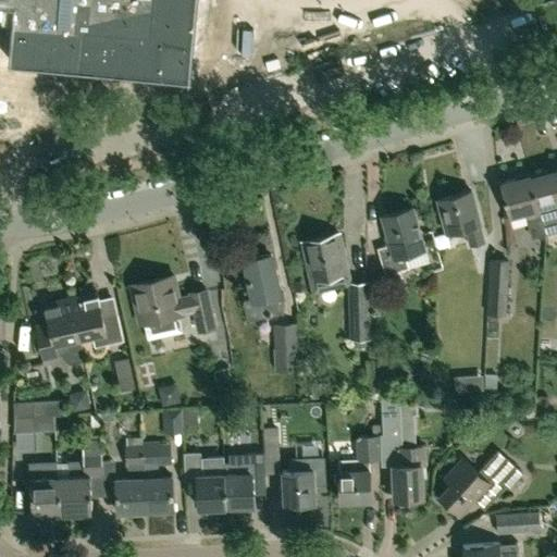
[(0,0),(14,2),(9,59),(190,76),(197,0),(0,0)]
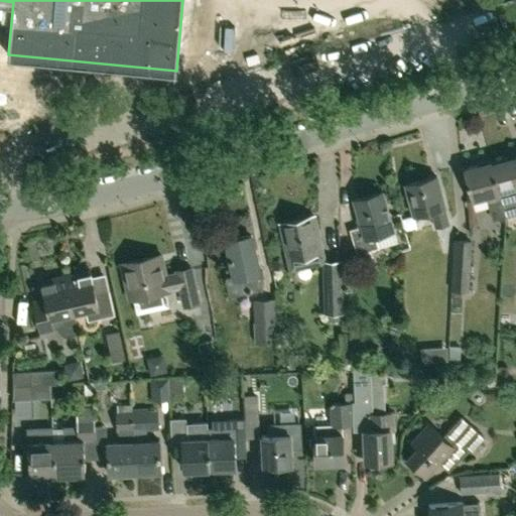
[(515,157),(493,164),(500,191),(512,188),(515,201),(515,200),(515,157)]
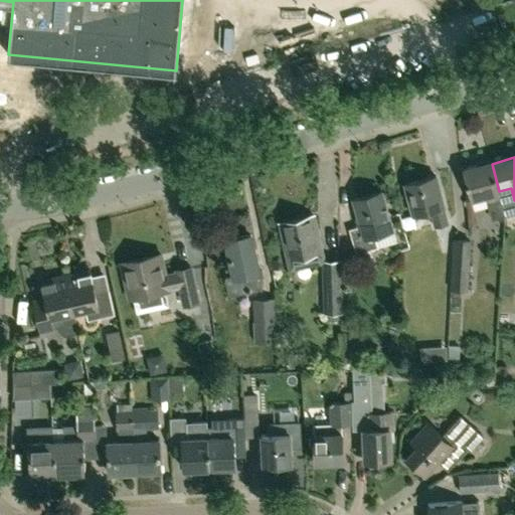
[(500,193),(499,191),(492,164),(491,162),(463,170),(472,201),(485,197),(491,220),(504,216),(499,193),(500,193)]
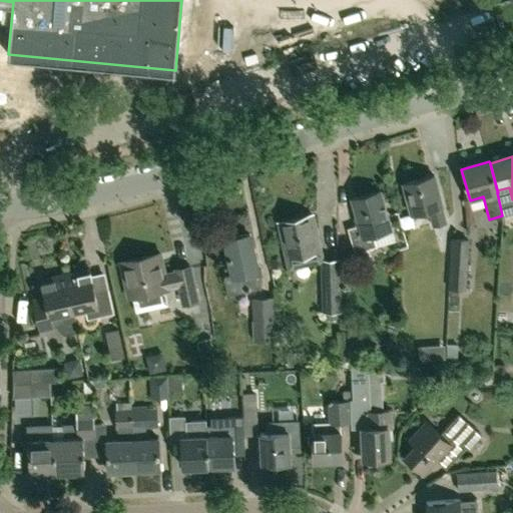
[(446,222),(442,207),(443,207),(434,176),(403,184),(411,214),(429,210),(434,225),(446,222)]
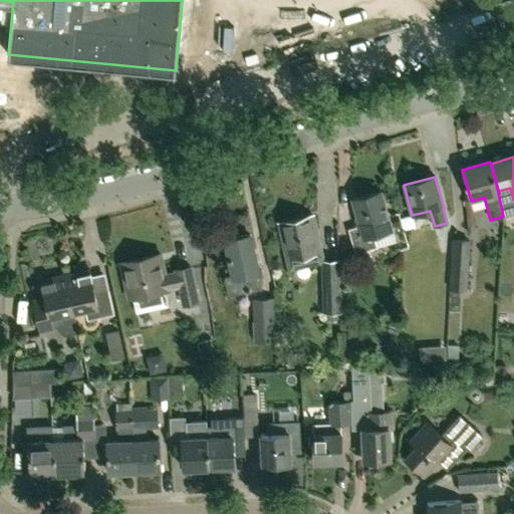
[(357,259),(371,254),(369,248),(395,241),(392,228),(379,191),(351,200),(358,225),(347,229),(354,253),(356,253),(357,259)]
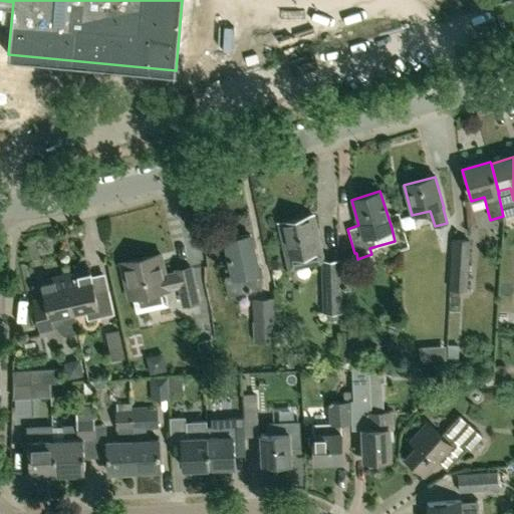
[(286,259),(319,251),(311,216),(278,223),(286,259)]
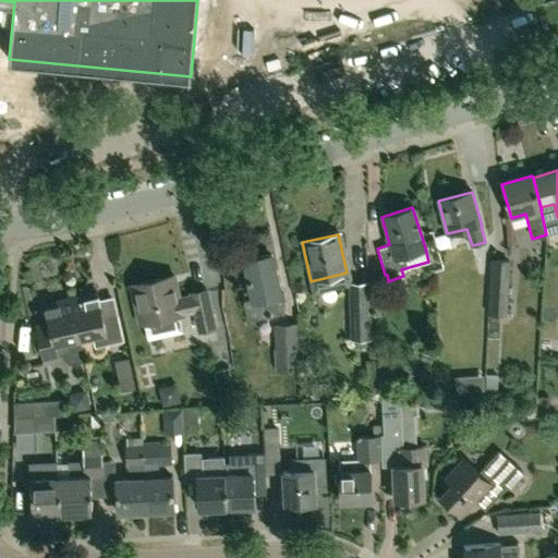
[(249,320),(283,313),(270,253),(244,259),(253,298),(243,300),(249,320)]
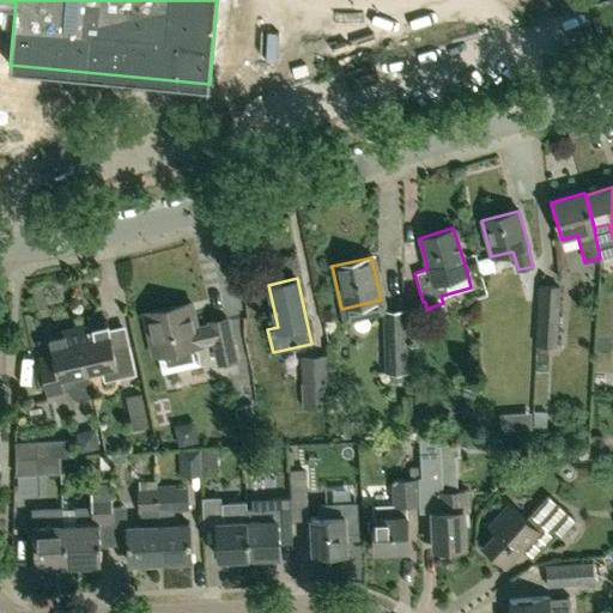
[(229,283),(231,308),(250,307),(248,281),(229,283)]
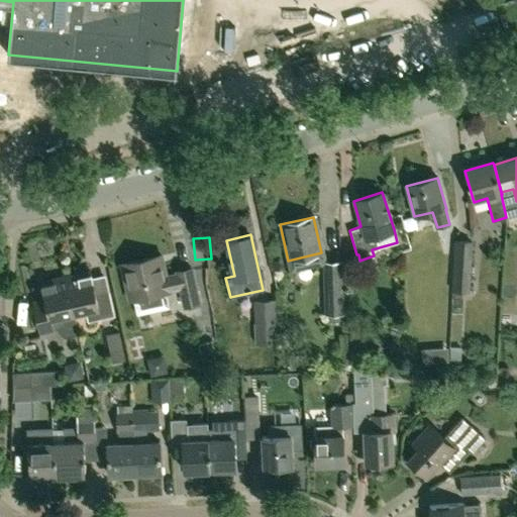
[(469,292),(472,242),(454,240),(451,291),(469,292)]
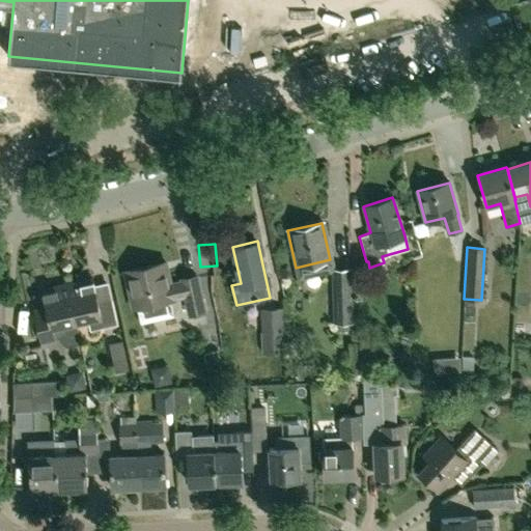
[(170,283),(165,261),(124,271),(133,307),(137,307),(140,323),(173,314),(169,299),(186,295),(190,313),(203,310),(195,275),(183,278),(183,280),(170,283)]
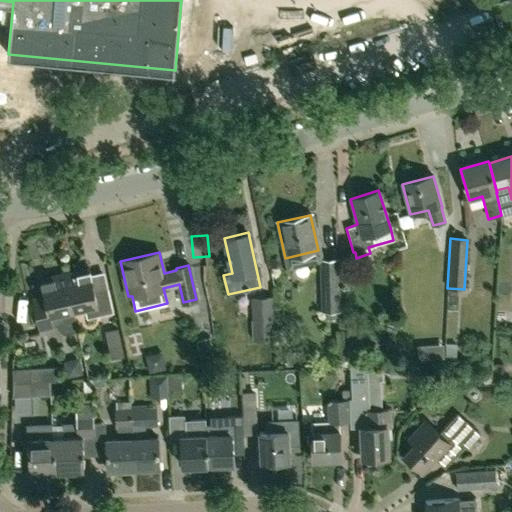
[(339,279),(353,278),(352,257),(339,258),(339,279)]
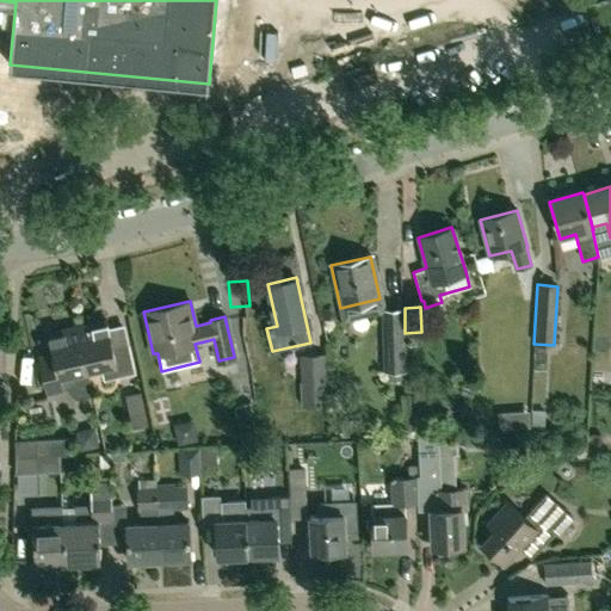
[(405,308),(381,308),(382,372),(389,372),(388,382),(406,381),(406,371),(405,333),(405,308)]
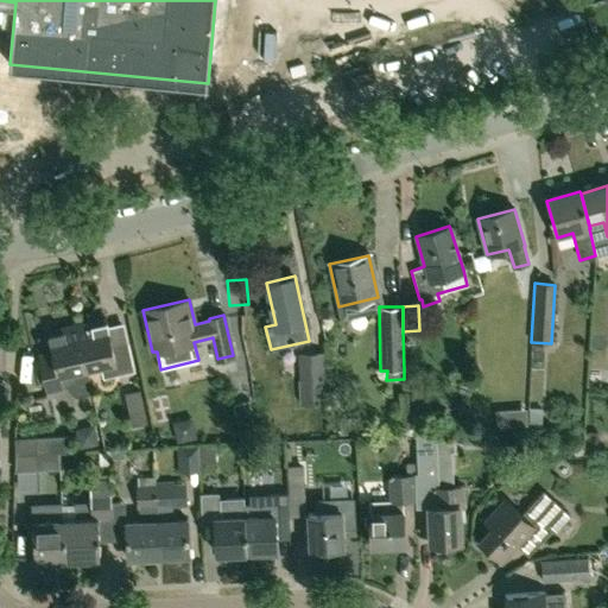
[(76,325),(86,367),(100,365),(102,378),(134,371),(127,343),(112,347),(106,318),(76,325)]
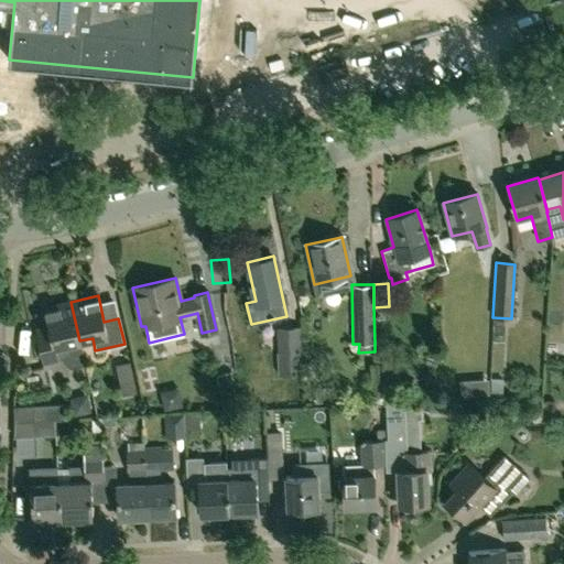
[(79,342),(79,340),(71,302),(44,307),(49,326),(36,329),(43,362),(63,358),(63,360),(68,367),(84,364),(79,342)]
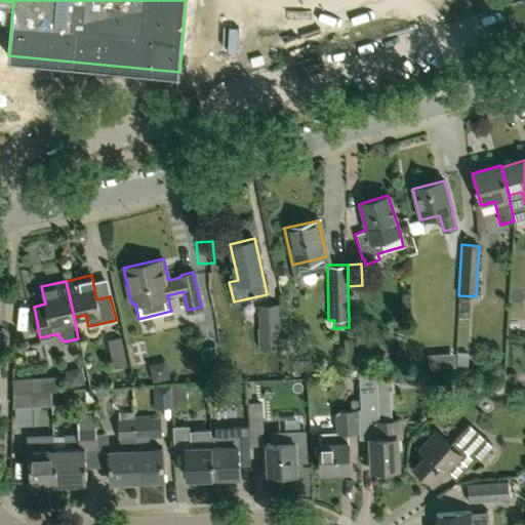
[(281,350),(280,305),(256,305),(258,349),(281,350)]
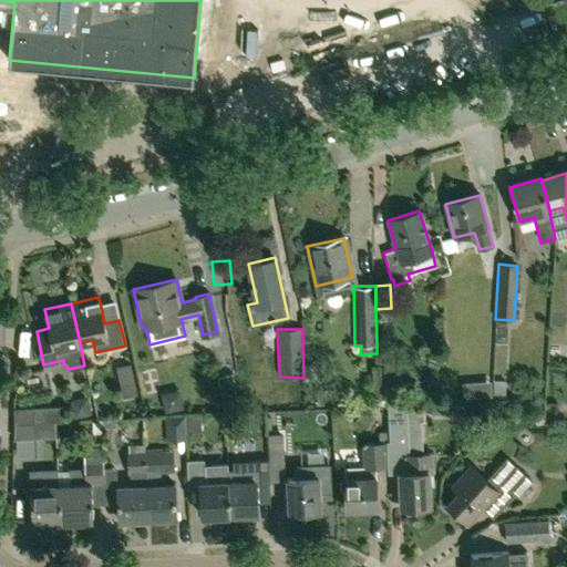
[(137,393),(134,382),(121,385),(123,397),(137,393)]
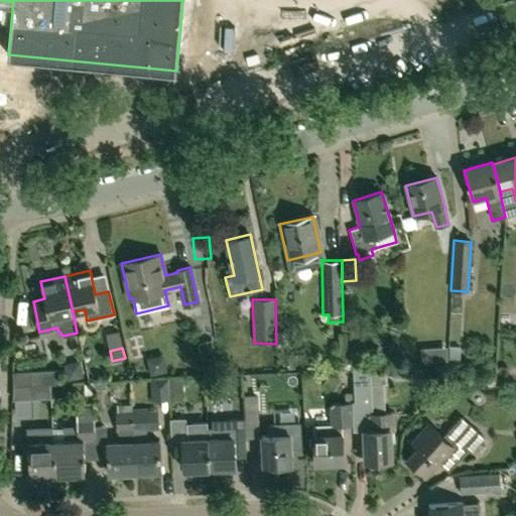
[(373,413),(370,368),(353,369),(355,401),(352,401),(352,402),(353,425),(354,430),(365,430),(369,429),(369,427),(368,413),(370,413),(373,413)]
